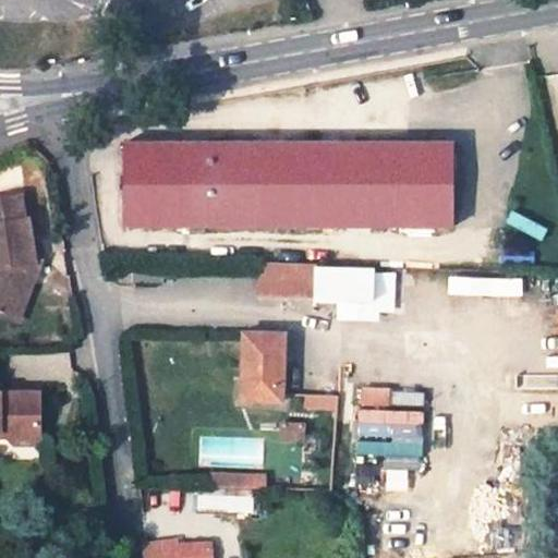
[(455,142),(128,142),(128,227),(455,226),(455,142)]
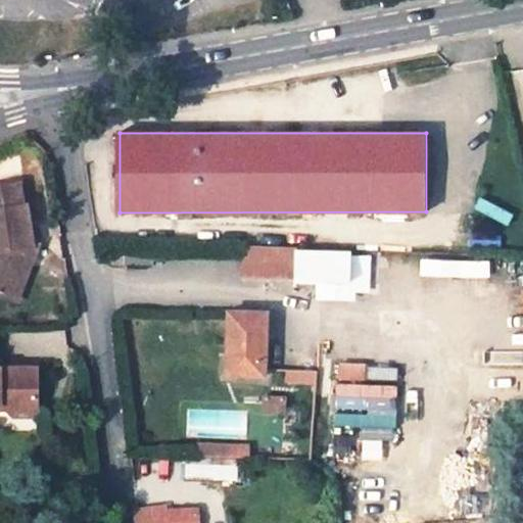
[(34,245),(29,205),(24,206),(20,184),(0,186),(0,293),(18,301),(33,265),(32,245),(34,245)]
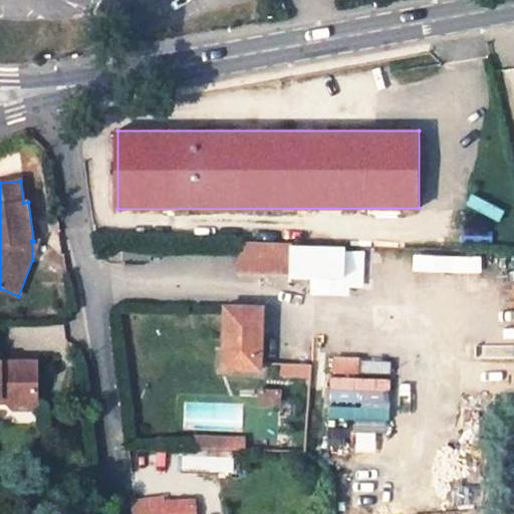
[(241,243),(239,274),(264,275),(265,245),(241,243)]
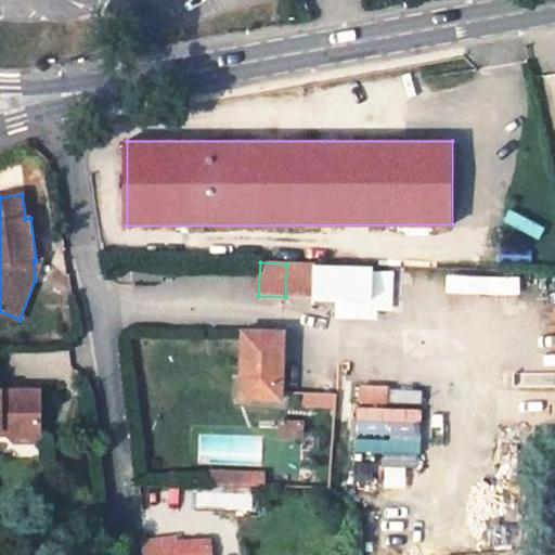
[(286,265),(285,297),(314,297),(315,269),(315,266),(286,265)]
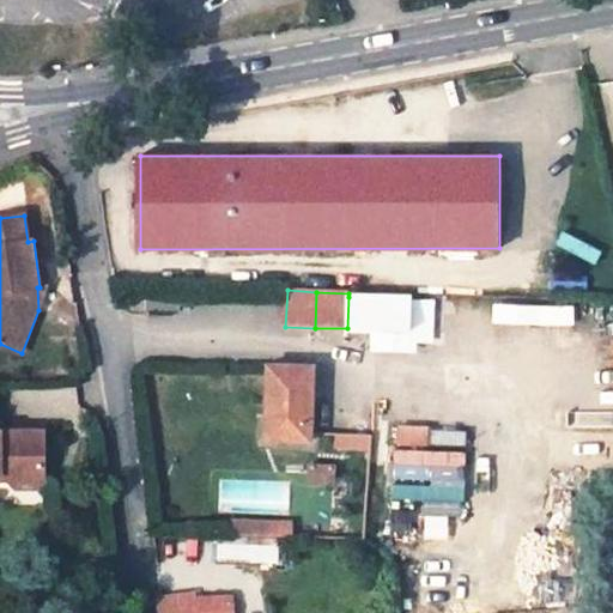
[(347,328),(411,331),(412,298),(349,297),(347,328)]
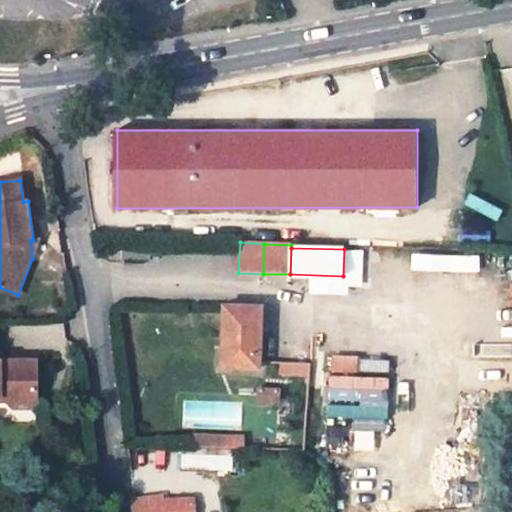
[(261,307),(225,305),(223,365),(259,366),(261,307)]
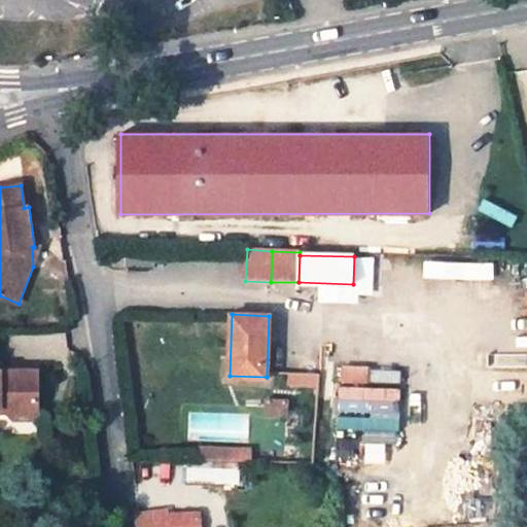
[(38,373),(0,372),(0,412),(5,412),(38,412),(38,373)]
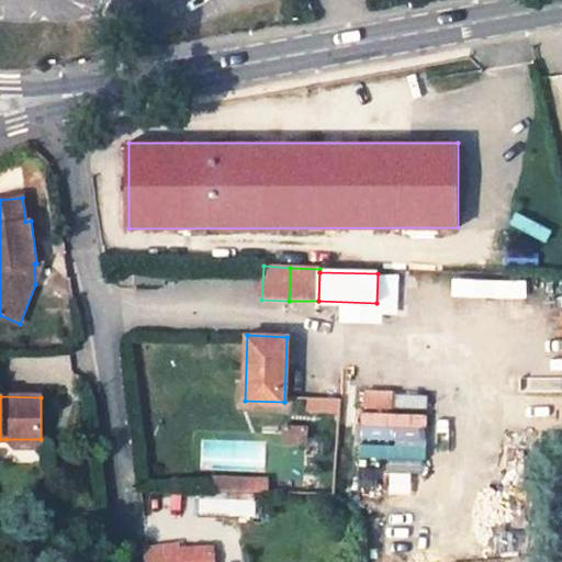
[(377,397),(367,397),(366,406),(375,406),(377,397)]
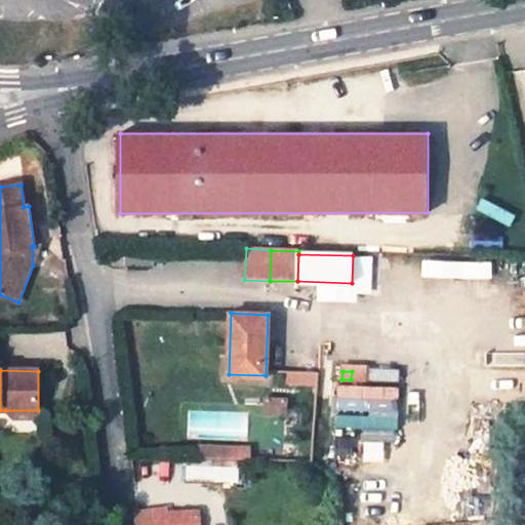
[(287,381),(317,382),(317,373),(287,372),(287,381)]
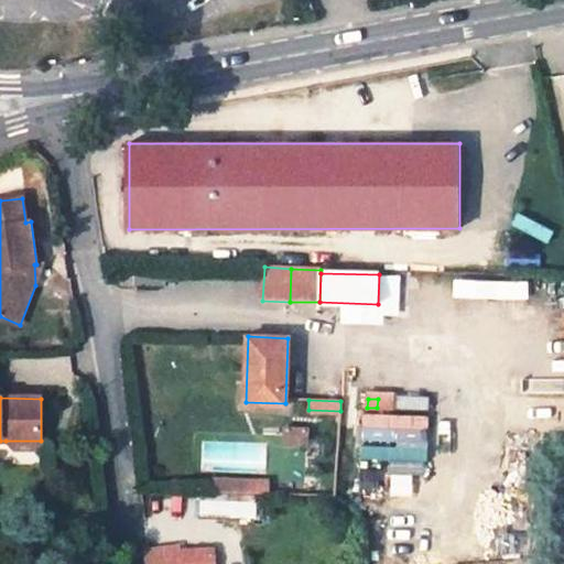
[(36,452),(41,441),(6,441),(15,451),(36,452)]
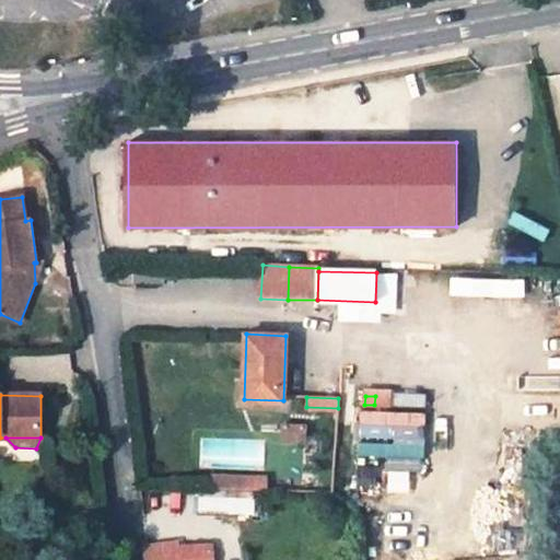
[(210,490),(232,491),(232,477),(210,476),(210,490)]
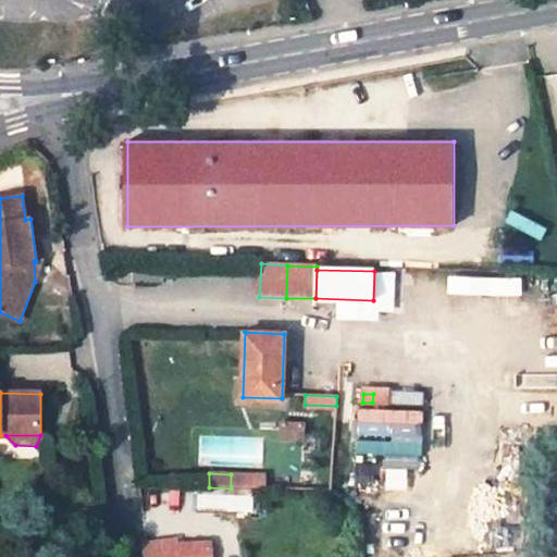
[(231,489),(263,490),(263,475),(264,475),(231,474),(231,489)]
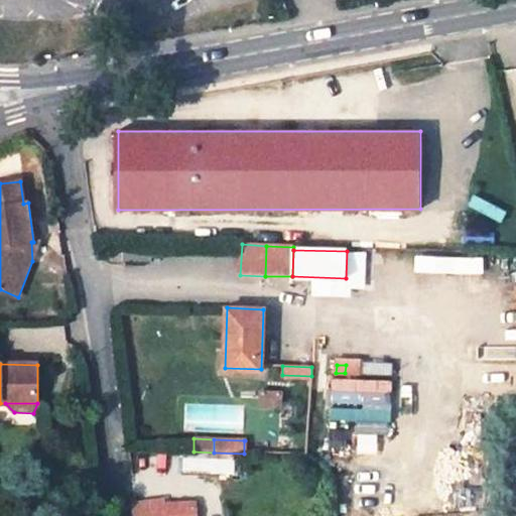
[(236,462),(184,460),(184,473),(236,475),(236,462)]
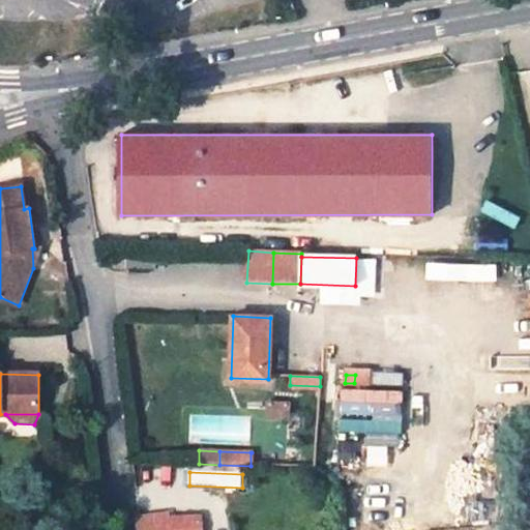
[(203,529),(203,516),(171,518),(171,513),(137,518),(138,529),(203,529)]
